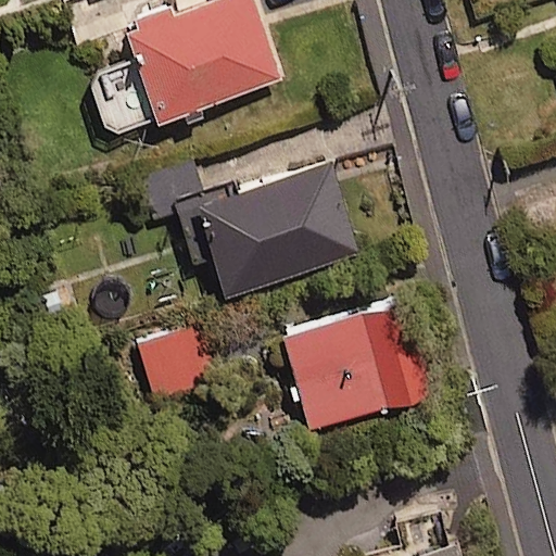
[(282,77),(255,0),(201,0),(134,23),(149,66),(99,84),(116,133),(282,77)]
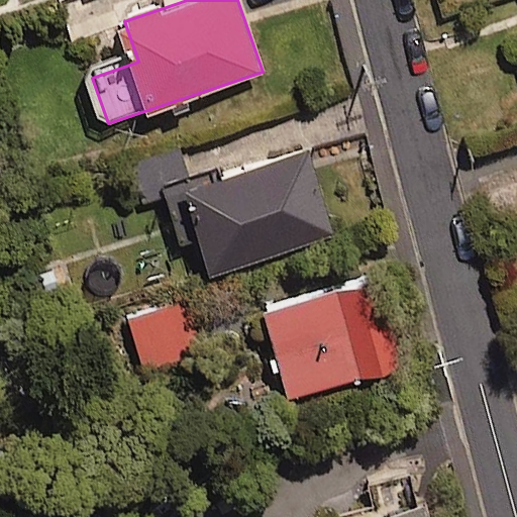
[(129,159),(133,174),(127,176),(136,204),(164,195),(160,181),(186,173),(178,143),(129,159)]
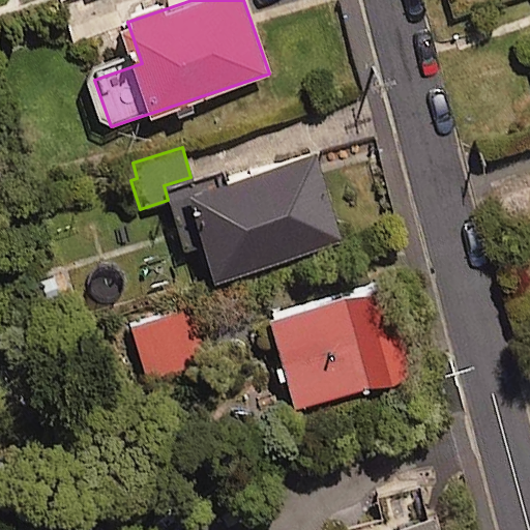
[(343,245),(318,157),(175,199),(189,247),(204,243),(215,283),(343,245)]
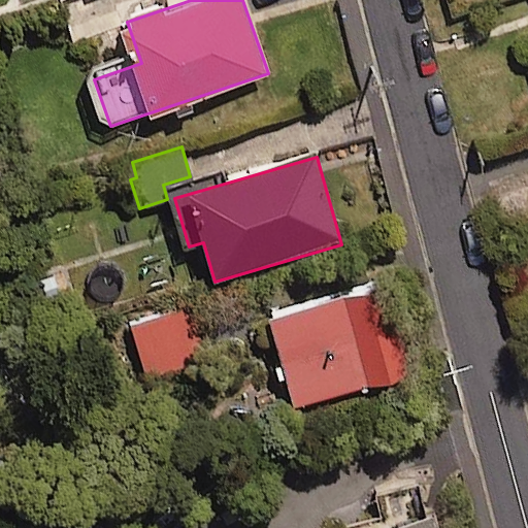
[(409,376),(385,287),(269,319),(294,408),(409,376)]
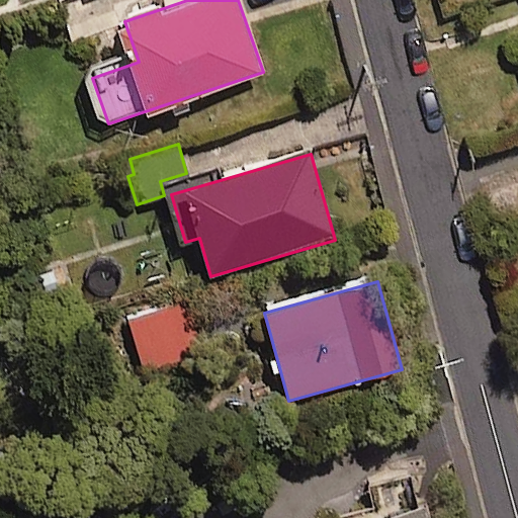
[(200,354),(189,305),(131,318),(142,367),(200,354)]
